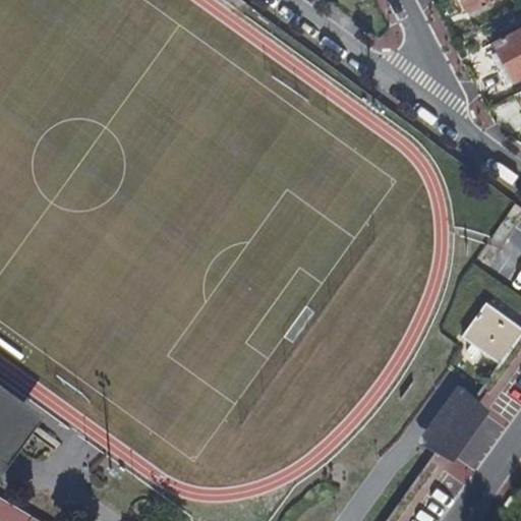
[(462,0),(470,15),(499,0),(462,0)]
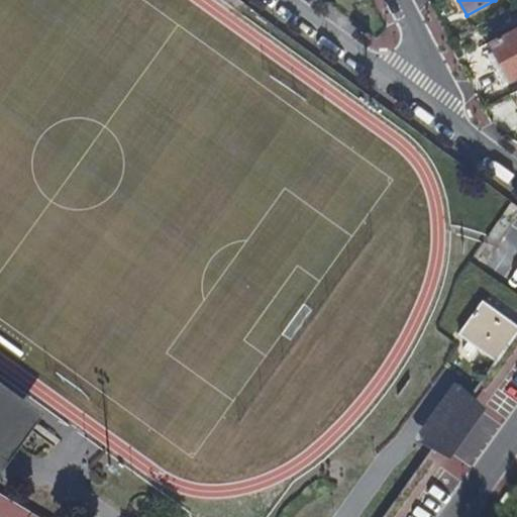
[(516,28),(490,42),(509,81),(516,76),(516,28)]
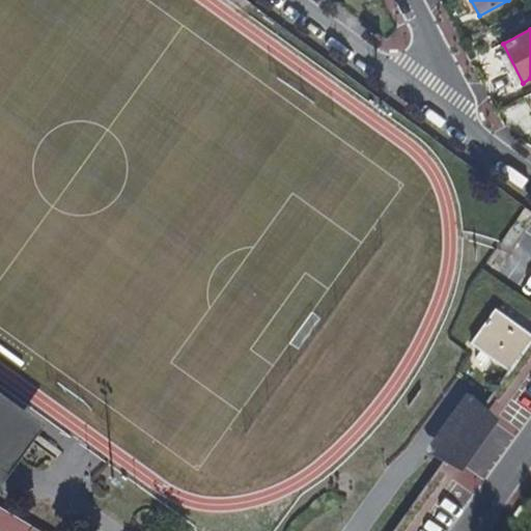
[(512,372),(530,345),(530,334),(498,309),(480,332),(481,333),(474,344),(512,372)]
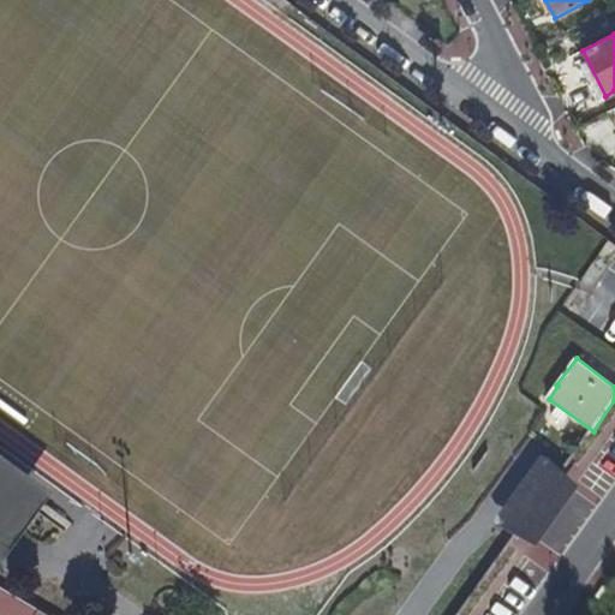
[(550,458),(541,454),(495,519),(500,525),(519,535),(538,544),(580,485),(565,471),(550,458)]
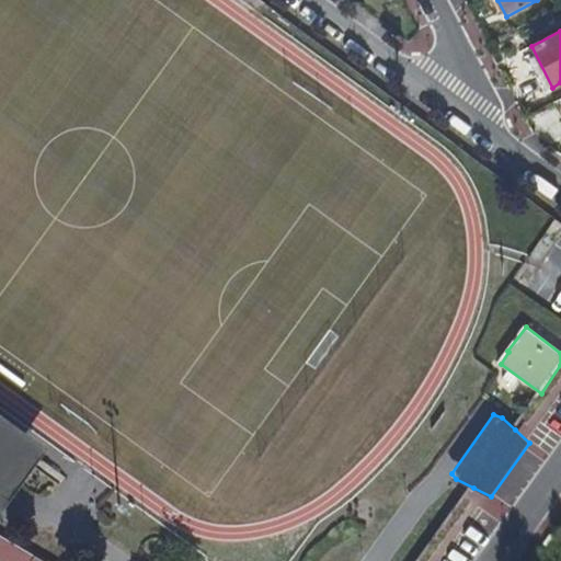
[(50,461),(0,423),(0,517),(4,521),(50,461)]
